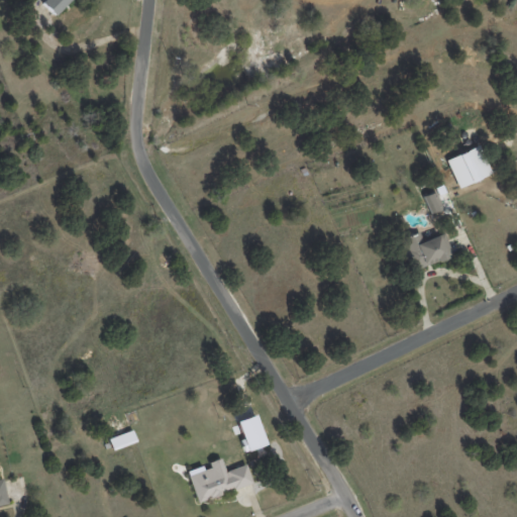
[(43,0),(40,3),(55,15),(68,0),(43,0)]
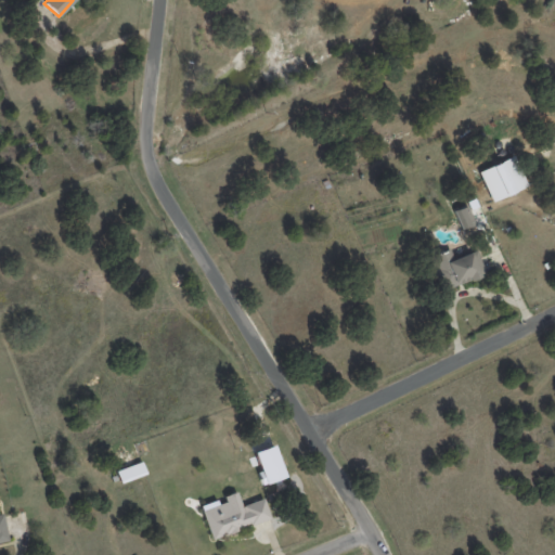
[(478,171),(492,202),(527,185),(514,155),(478,171)]
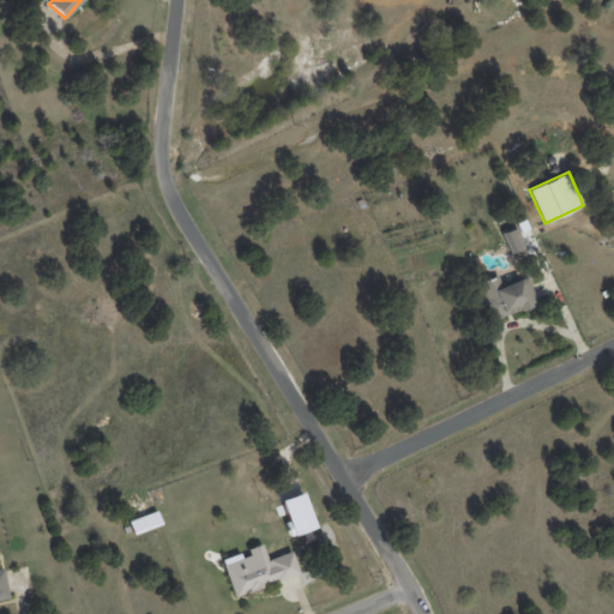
[(503,233),(510,254),(525,248),(517,227),(503,233)]
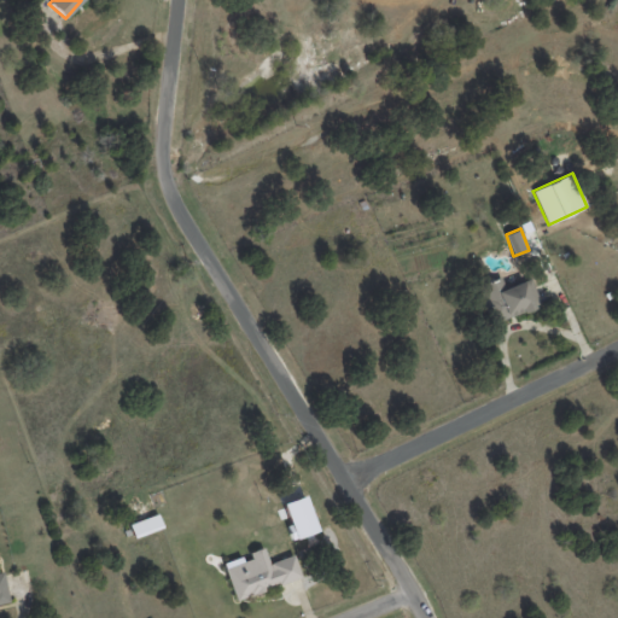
[(530,279),(505,287),(500,278),(477,286),(490,324),(540,305),(530,279)]
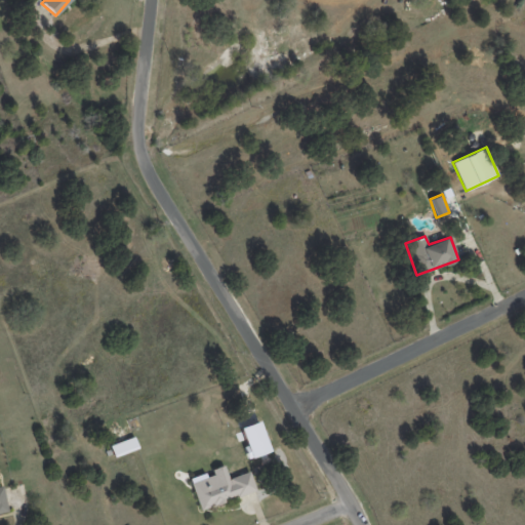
[(228,479),(224,466),(211,469),(213,475),(191,482),(199,509),(255,490),(249,472),(228,479)]
